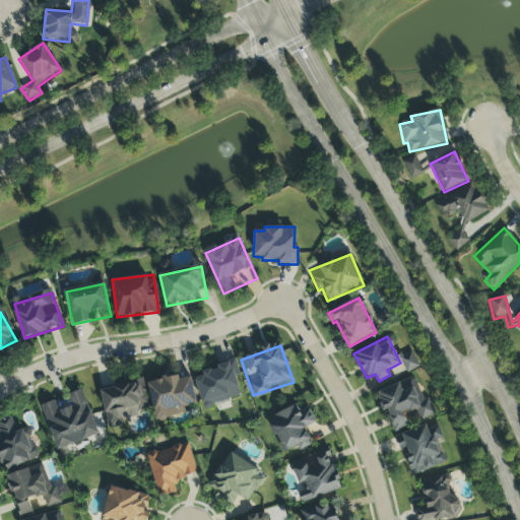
[(419,367),(412,351),(399,358),(406,373),(419,367)]
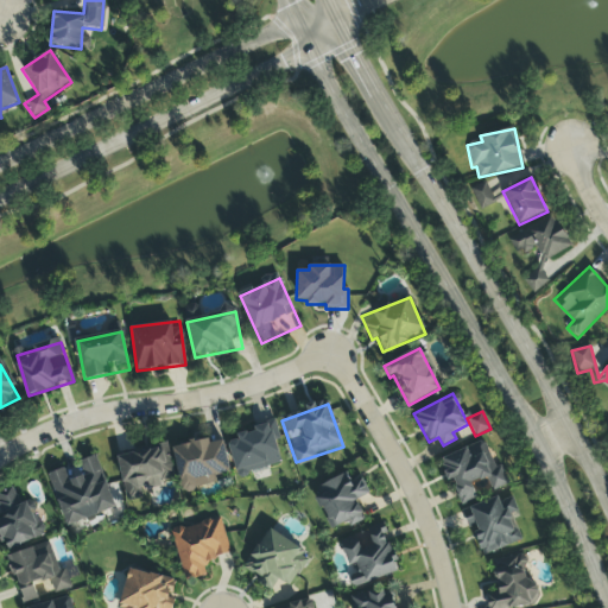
[(228,437),(272,425),(283,463),(239,475),(228,437)]
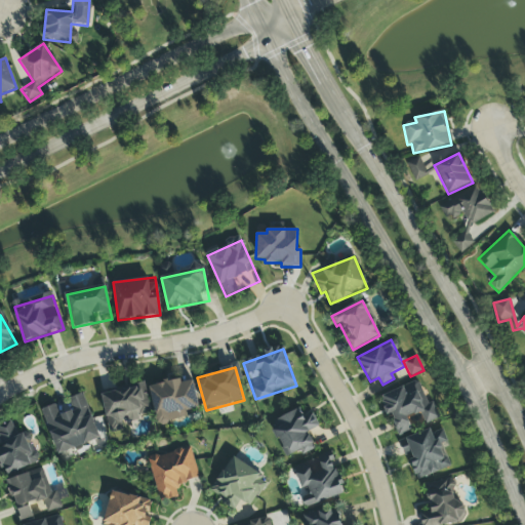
[(151,387),(190,377),(198,412),(159,422),(151,387)]
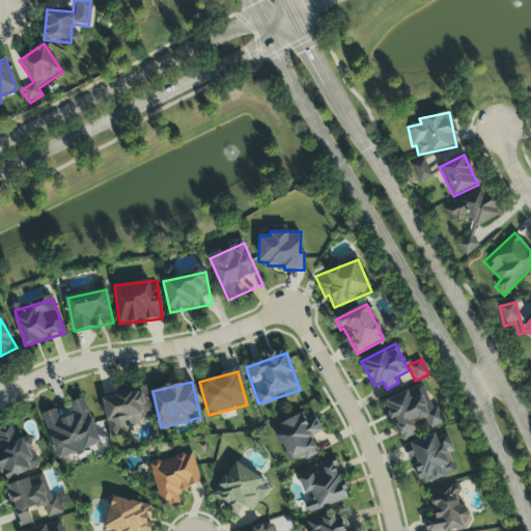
[(386,399),(401,442),(417,437),(412,421),(424,417),(428,428),(444,423),(438,407),(431,409),(423,386),(386,399)]
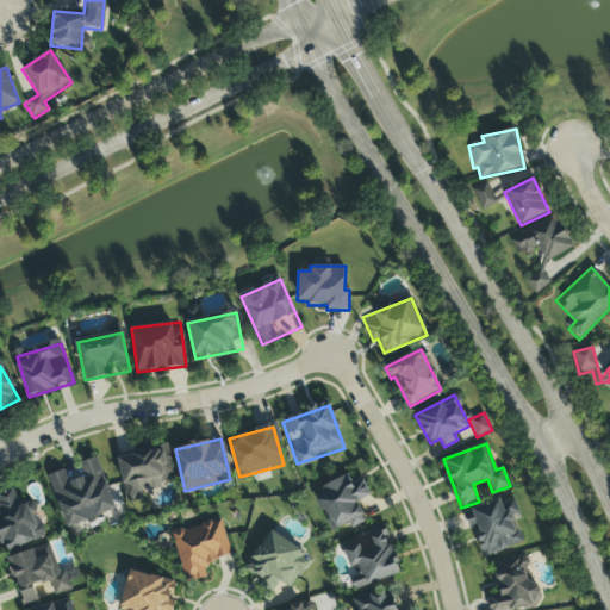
[(119,460),(167,446),(179,490),(132,503),(119,460)]
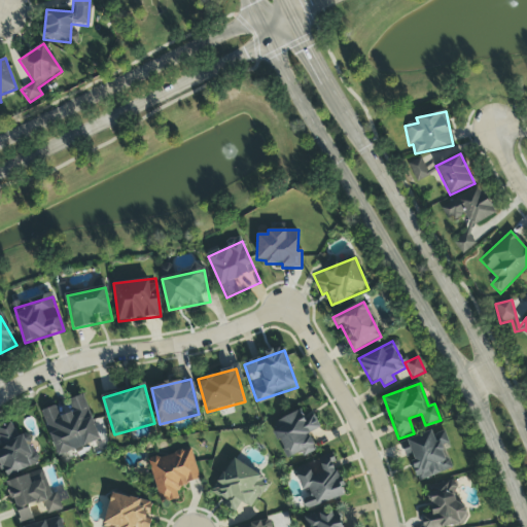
[(42,412),(83,395),(101,440),(60,456),(42,412)]
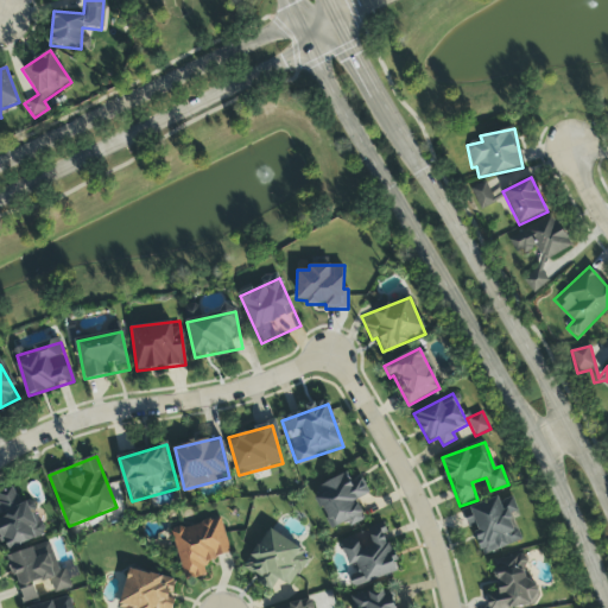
[(354,483),(367,476),(375,493),(361,499),(367,511),(335,527),(315,488),(348,472),(354,483)]
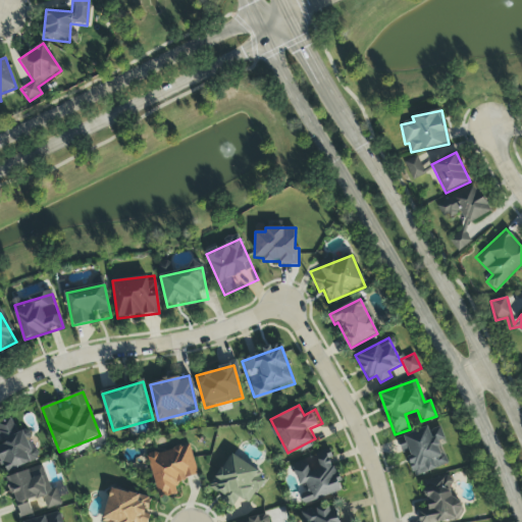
[(449,465),(441,446),(447,444),(440,426),(429,430),(427,426),(396,438),(402,454),(405,453),(415,477),(449,465)]
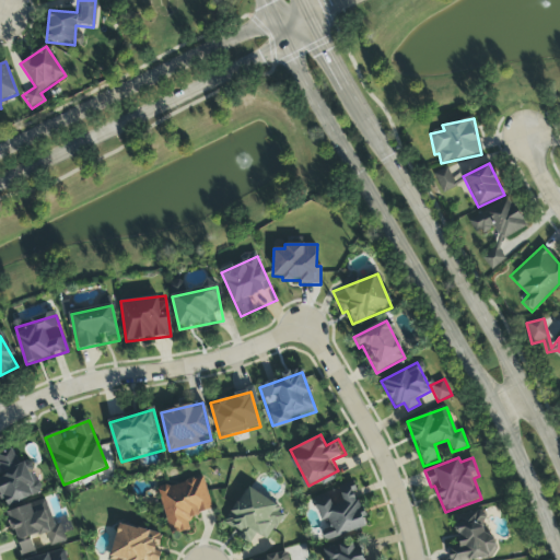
[(0,493),(0,477),(30,466),(41,493),(6,506),(0,493)]
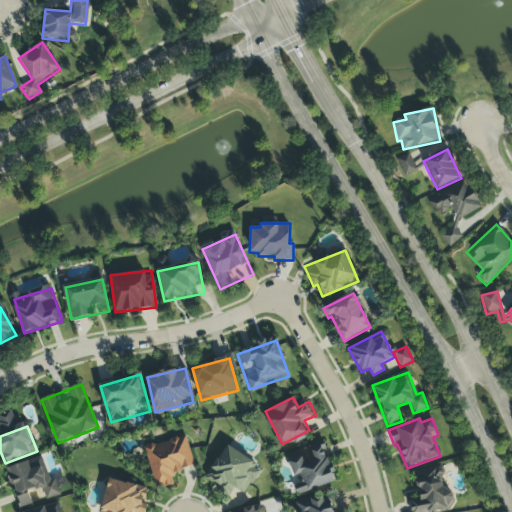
[(173,471),(177,483),(157,489),(153,476),(153,477),(145,447),(184,437),(192,466),(173,471)]
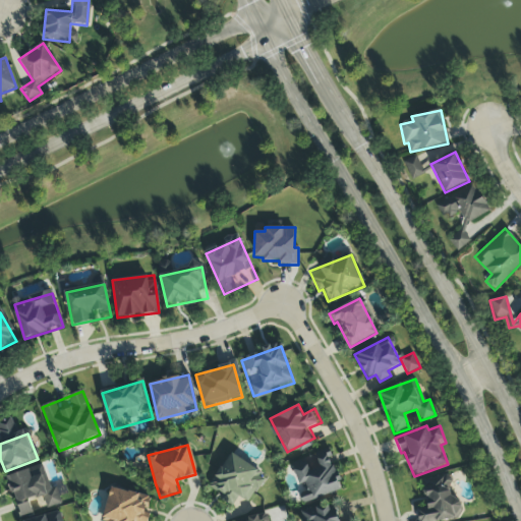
[(328,452),(341,491),(302,505),(289,464),(328,452)]
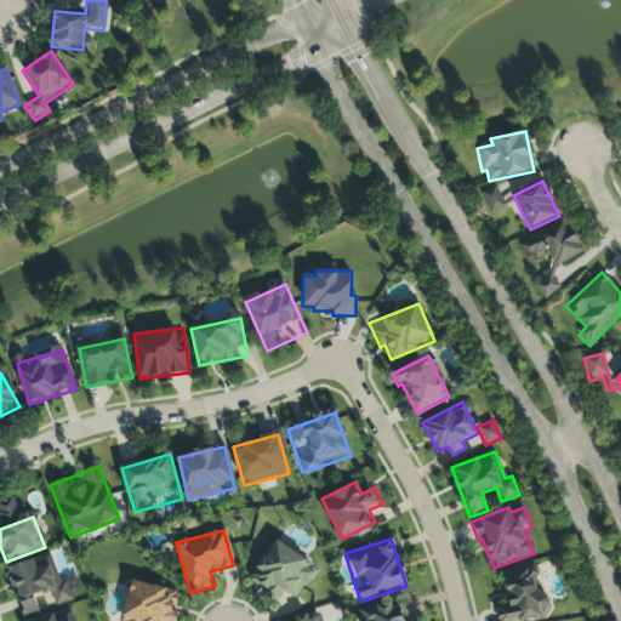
[(277,541),(317,569),(289,610),(249,581),(277,541)]
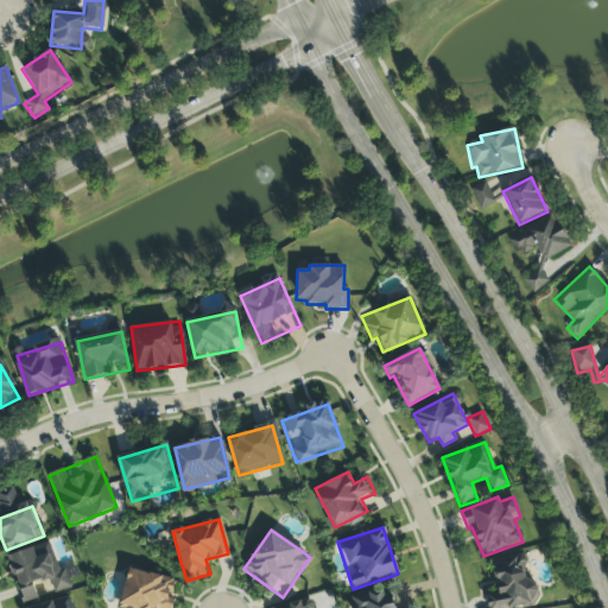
[(8,559),(54,543),(68,583),(23,599),(8,559)]
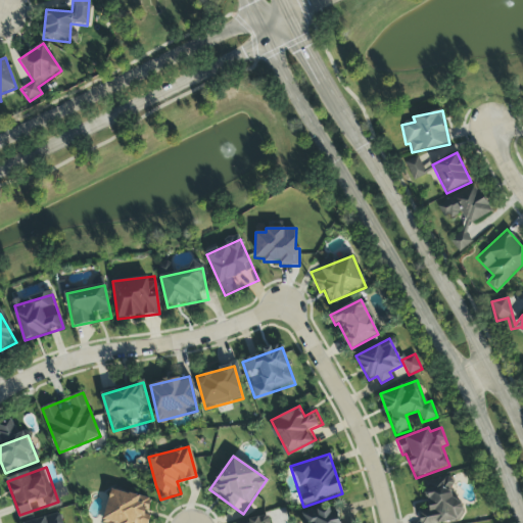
[(420,522),(447,522),(464,520),(461,498),(455,500),(452,477),(423,482),(427,510),(418,511),(420,522)]
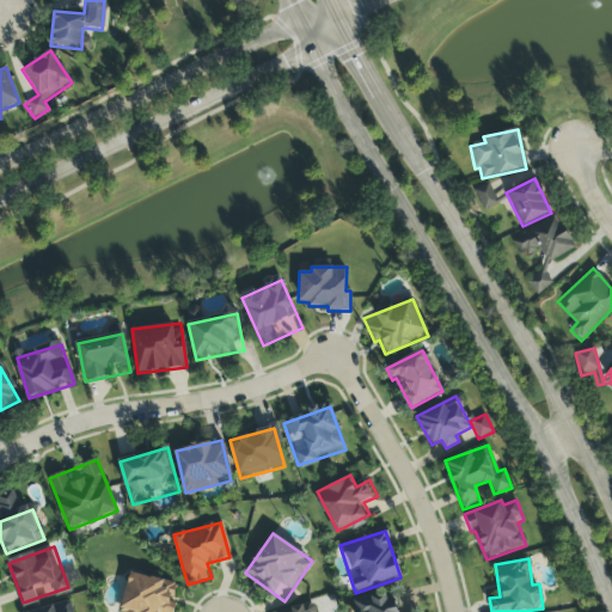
[(179,588),(173,611),(120,611),(126,589),(129,577),(179,588)]
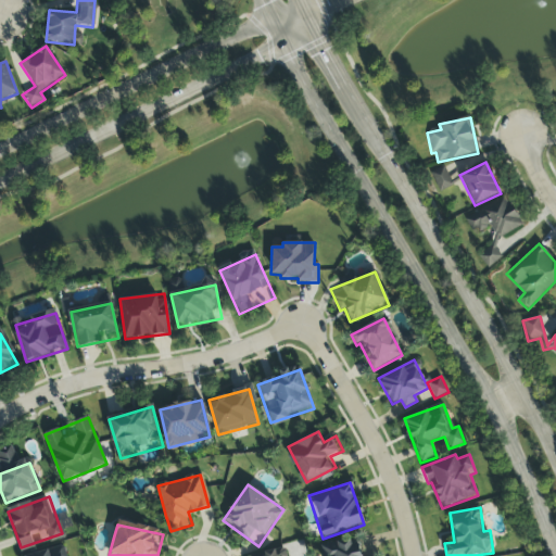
[(324,555),(321,546),(357,535),(362,555),(324,555)]
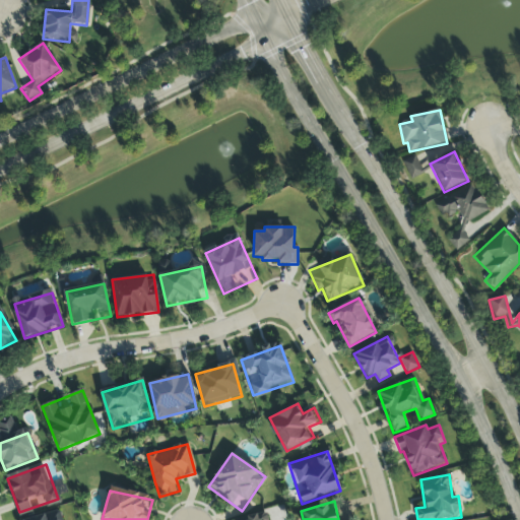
[(20,519),(62,519),(61,511),(20,519)]
